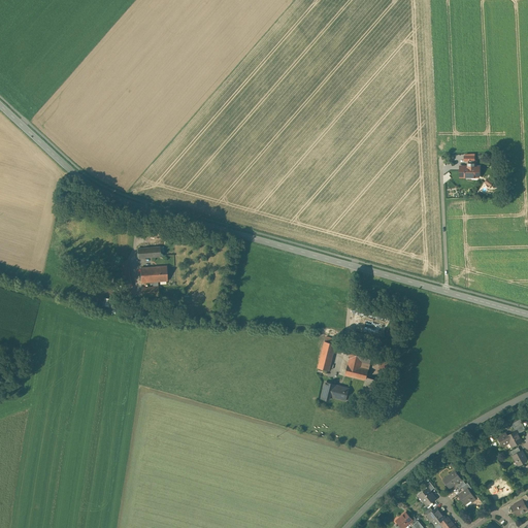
[(467,167),(460,166),(460,177),(479,177),(479,167),(475,167),(467,167)]
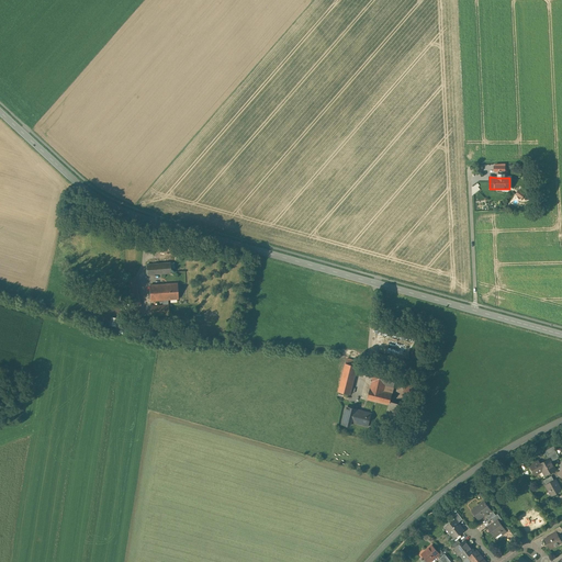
[(170,262),(146,265),(147,274),(157,273),(157,274),(171,272),(170,262)]
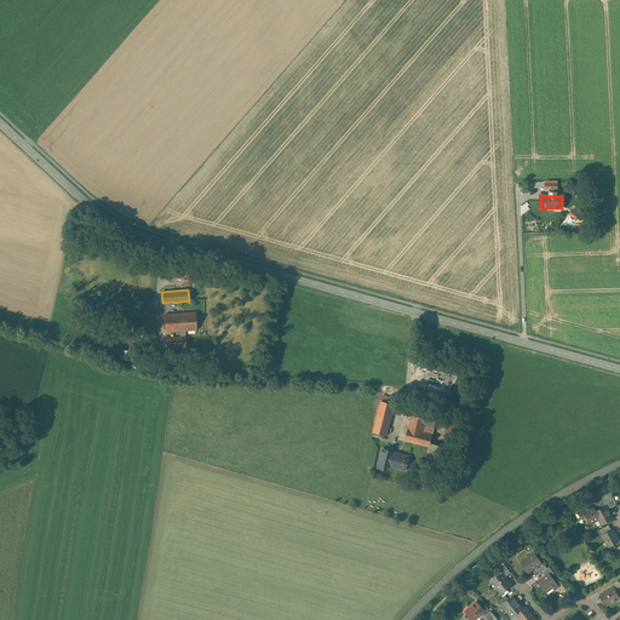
[(155,337),(149,306),(138,308),(144,339),(155,337)]
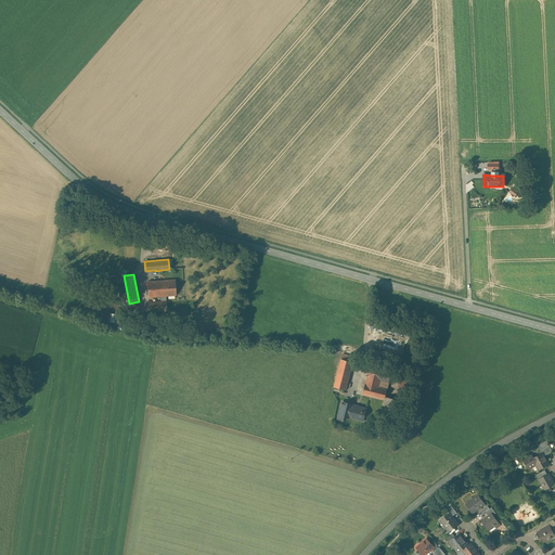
[(175,280),(147,282),(150,312),(167,311),(166,296),(175,296),(175,280)]
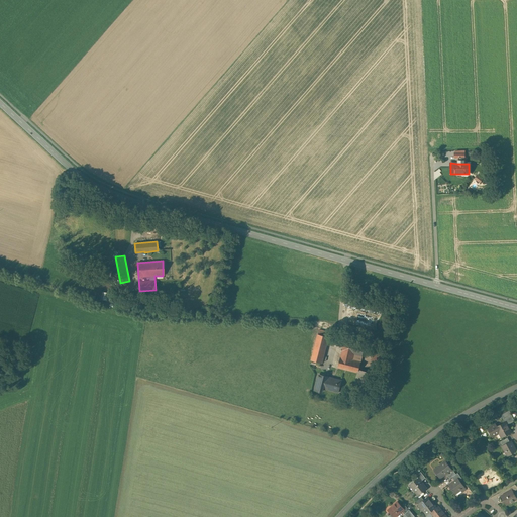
[(100,299),(111,302),(113,294),(102,291),(100,299)]
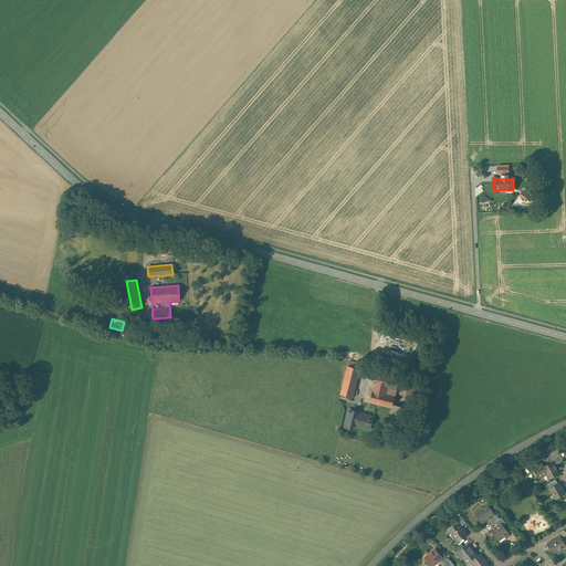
[(425,359),(425,357),(425,354),(422,352),(420,350),(418,350),(416,350),(413,353),(412,355),(411,357),(412,359),(413,362),(416,363),(418,364),(421,363),(423,362),(425,359)]
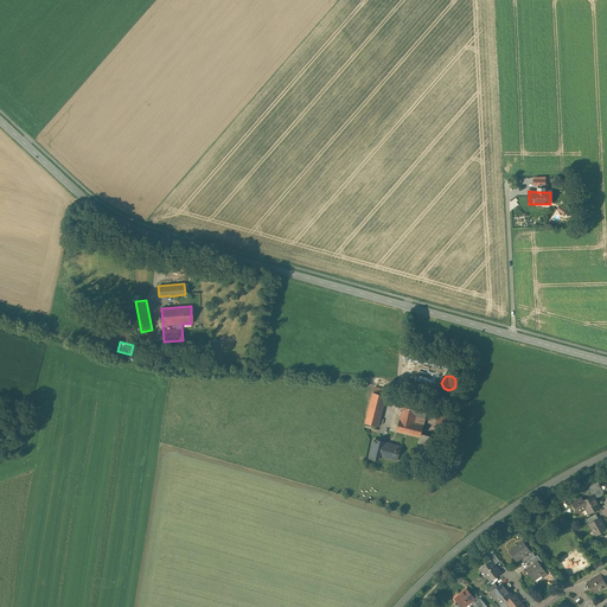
[(387,390),(375,388),(365,423),(378,427),(387,390)]
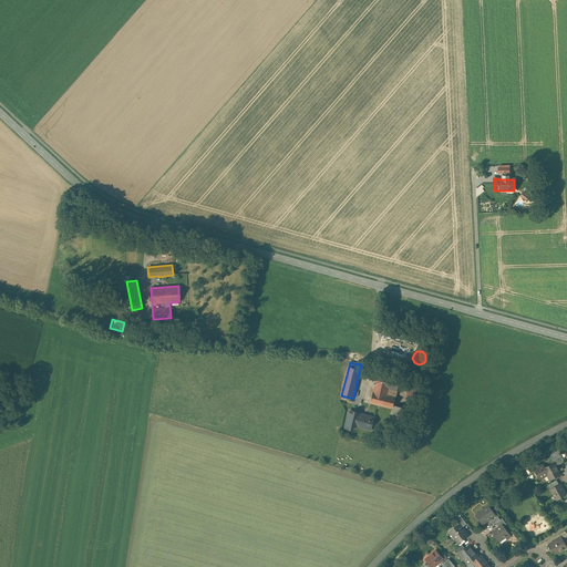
[(401,375),(379,370),(370,403),(392,409),(395,397),(388,394),(389,389),(397,391),(400,379),(401,375)]
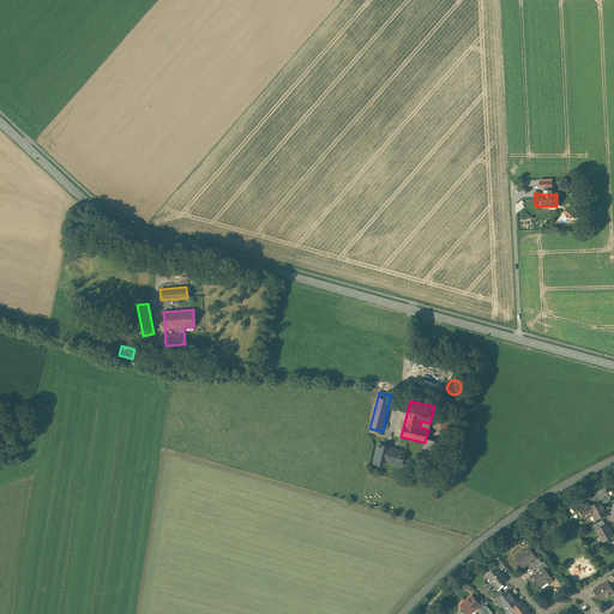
[(405,452),(378,445),(373,463),(381,465),(383,462),(402,465),(405,452)]
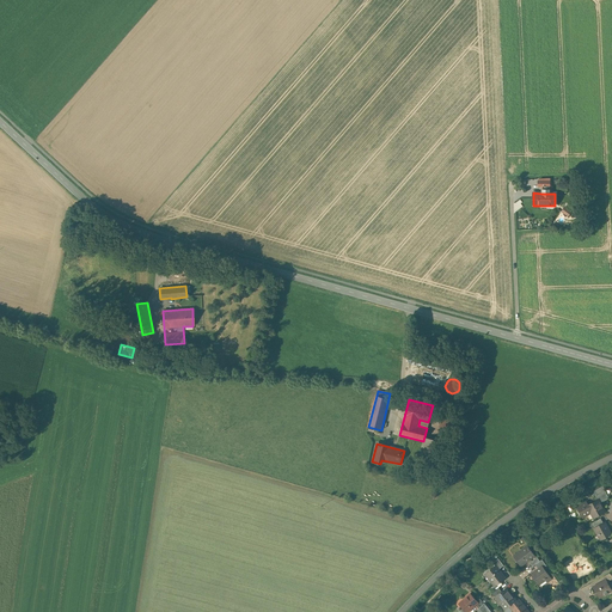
[(609,499),(605,490),(595,495),(598,500),(600,503),(609,499)]
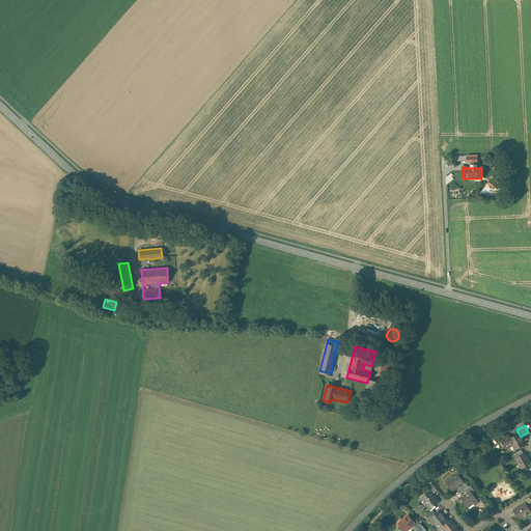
[(519,434),(509,439),(514,449),(525,444),(521,437),(519,434)]
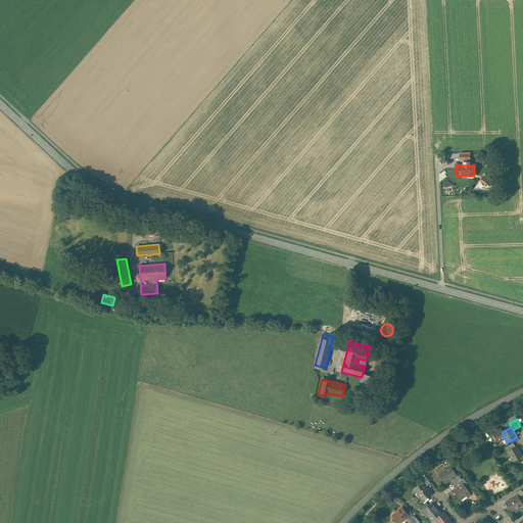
[(513,442),(506,446),(508,452),(516,447),(513,442)]
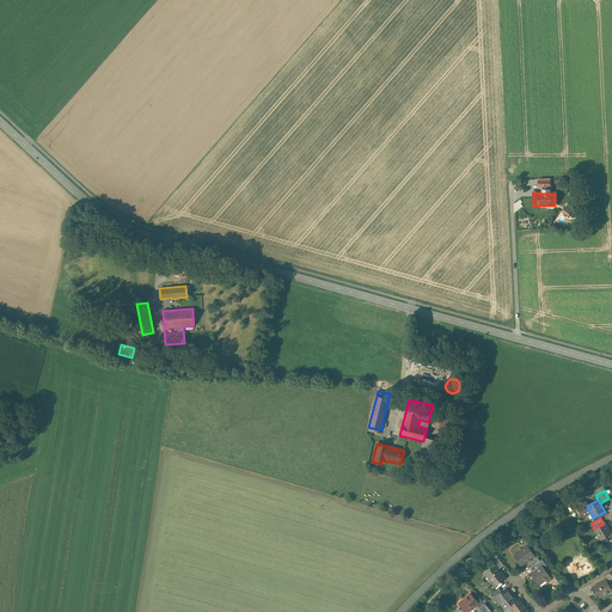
[(594,528),(600,540),(611,534),(609,530),(607,530),(604,524),(594,528)]
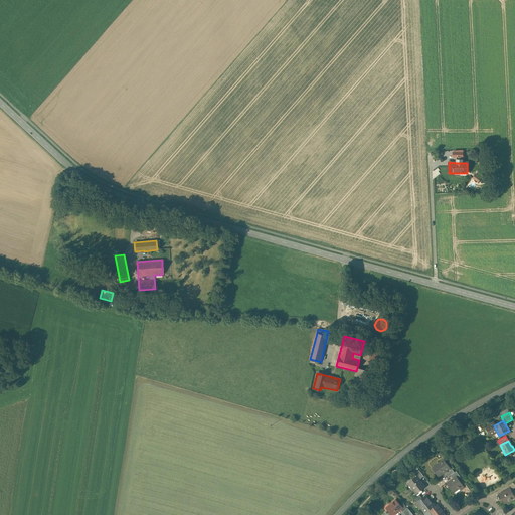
[(450,468),(444,459),(441,461),(442,462),(433,468),(438,476),(450,468)]
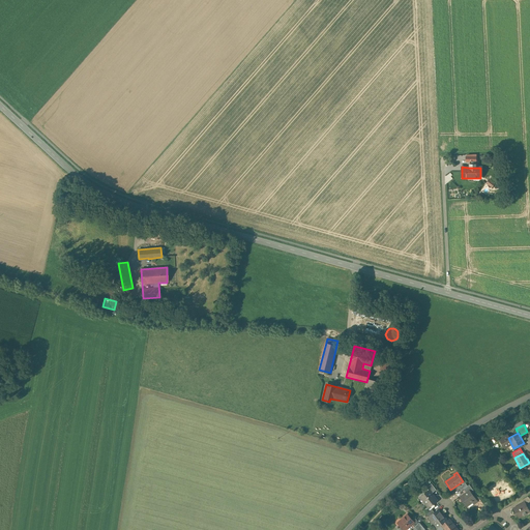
[(436,490),(432,483),(427,488),(429,490),(432,493),(436,490)]
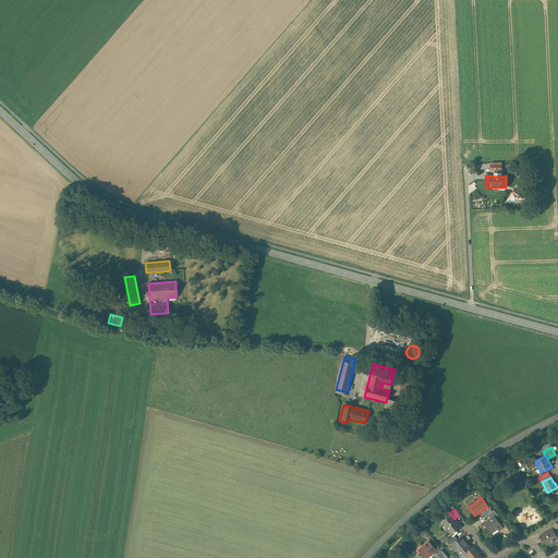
[(451,516),(443,523),(451,534),(460,526),(455,519),(451,516)]
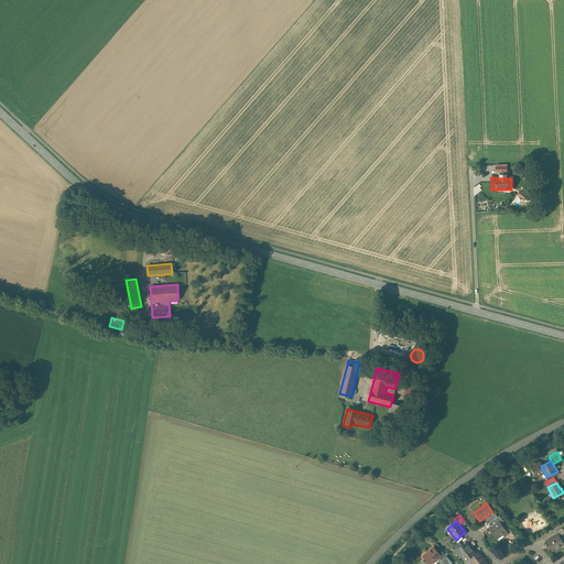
[(496,524),(489,529),(489,530),(490,529),(497,537),(501,533),(505,537),(508,534),(501,523),(499,521),(496,524)]
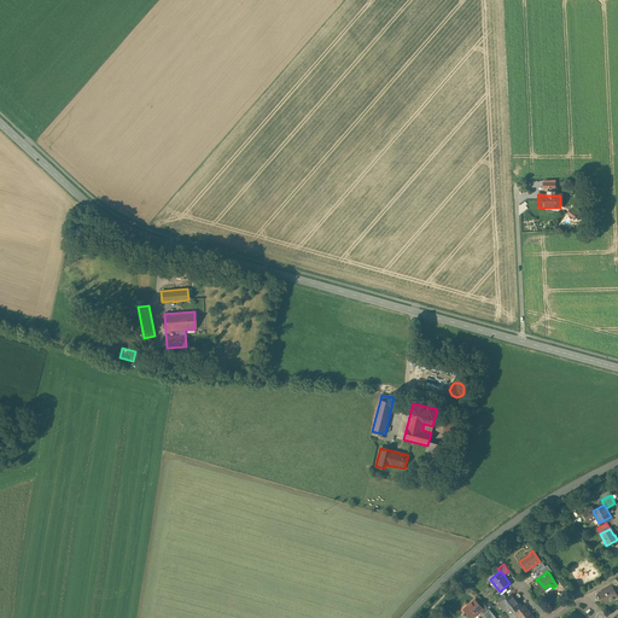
[(613,588),(612,587),(610,588),(608,587),(599,593),(604,601),(608,598),(610,601),(617,596),(613,588)]
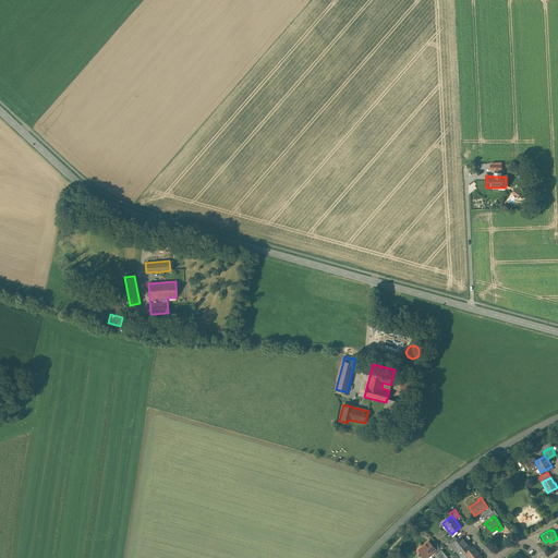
[(455,536),(448,541),(451,545),(453,544),(452,543),(457,540),(455,536)]
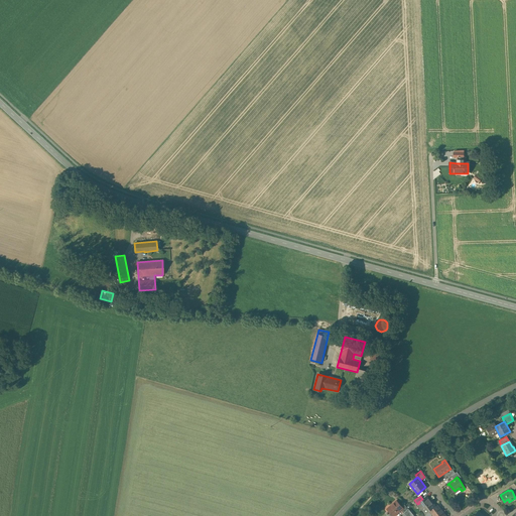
[(429,501),(426,496),(422,499),(418,502),(419,503),(423,508),(421,509),(425,514),(428,512),(429,511),(435,507),(433,505),(433,504),(430,500),(429,501)]
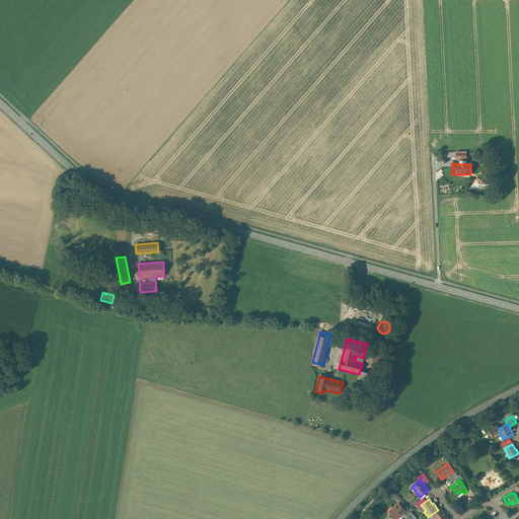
[(404,510),(398,504),(392,509),(394,510),(391,514),(395,518),(403,513),(405,511),(404,510)]
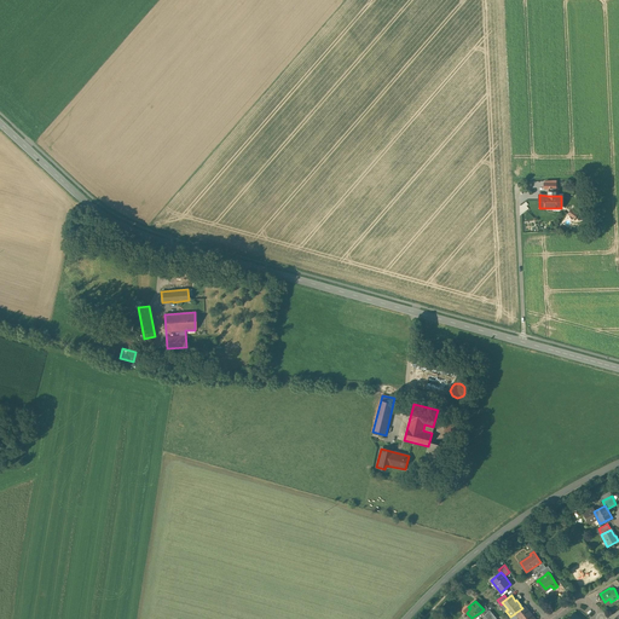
[(530,613),(524,606),(522,608),(515,613),(520,618),(533,618),(532,615),(532,614),(531,614),(531,613),(530,613)]
